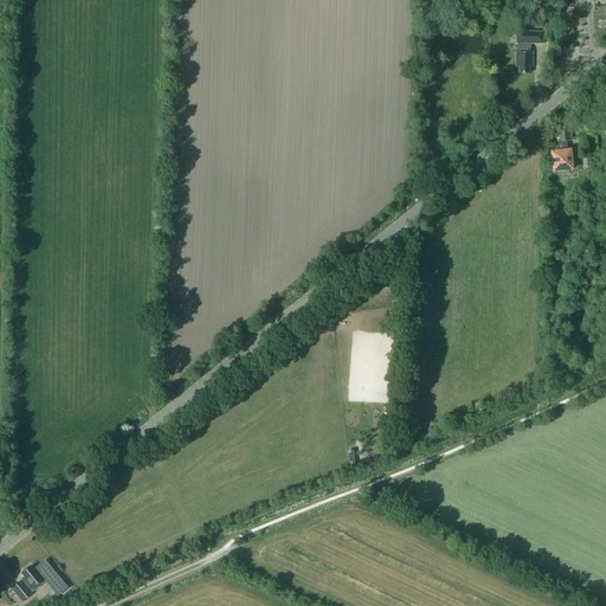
[(516,44),(519,44),(529,44),(543,44),(543,32),(516,32),(516,44)]
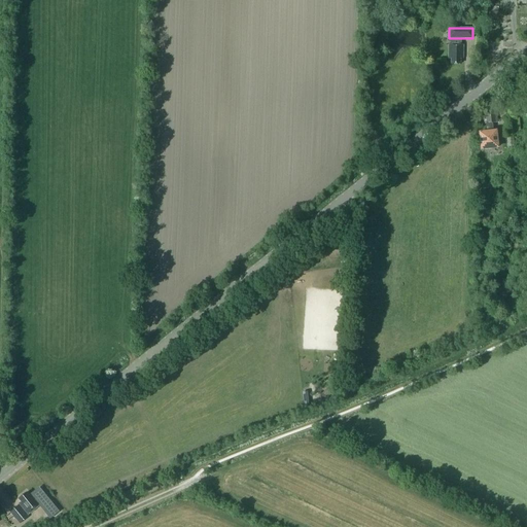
[(451,59),(451,64),(460,64),(460,59),(463,59),(463,44),(460,44),(460,38),(451,38),(450,44),(449,44),(449,59),(451,59)]
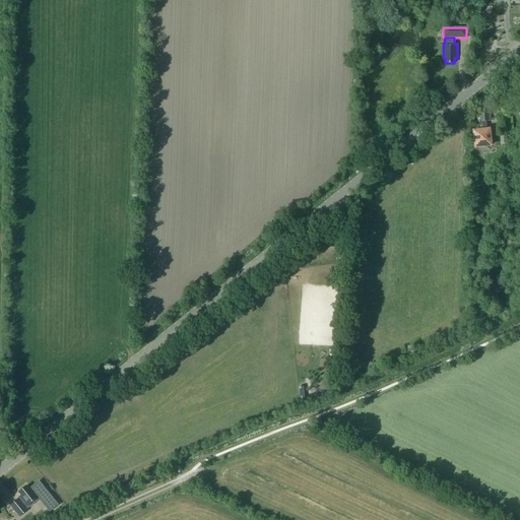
[(488,110),(486,102),(478,103),(479,106),(476,107),(478,122),(479,122),(480,130),(473,130),(474,146),(491,145),(490,129),(486,129),(485,121),(491,121),(490,110),(488,110)]
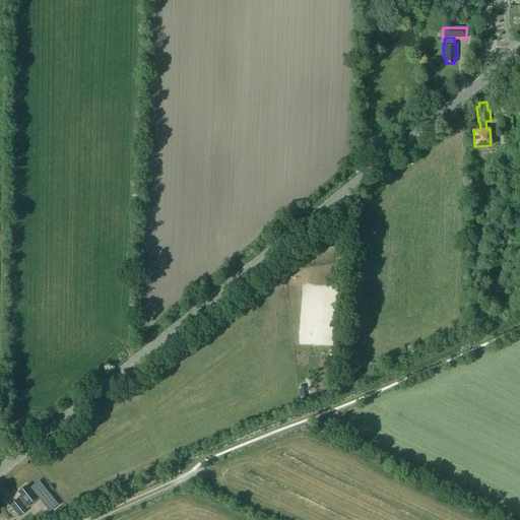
[(18,492),(20,496),(18,497),(27,508),(39,499),(50,512),(58,505),(39,481),(28,490),(25,485),(18,492)]
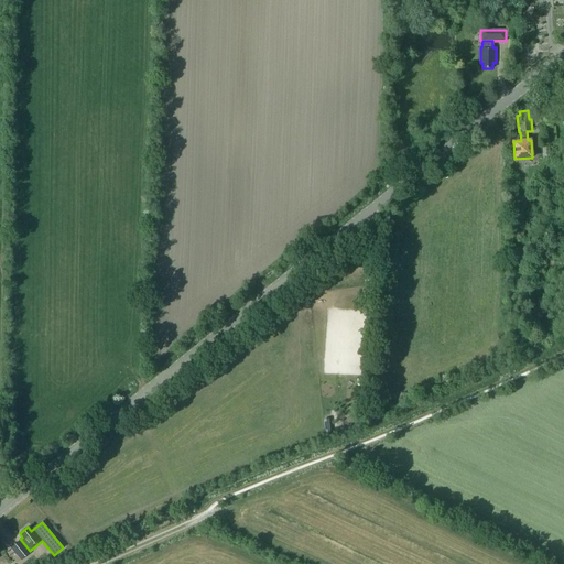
[(11,548),(21,560),(30,554),(19,541),(11,548)]
